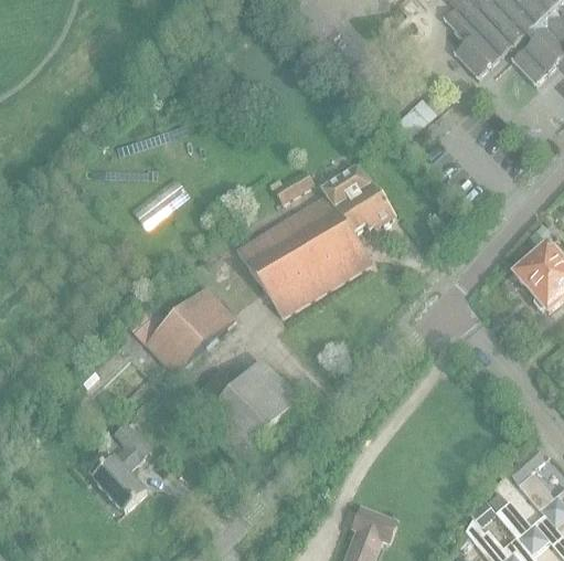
[(445,0),(453,8),(442,19),(464,42),(453,53),(476,78),(477,80),(528,33),(532,38),(509,60),(513,63),(514,65),(534,85),(535,84),(557,64),(561,67),(563,71),(563,0),(445,0)]
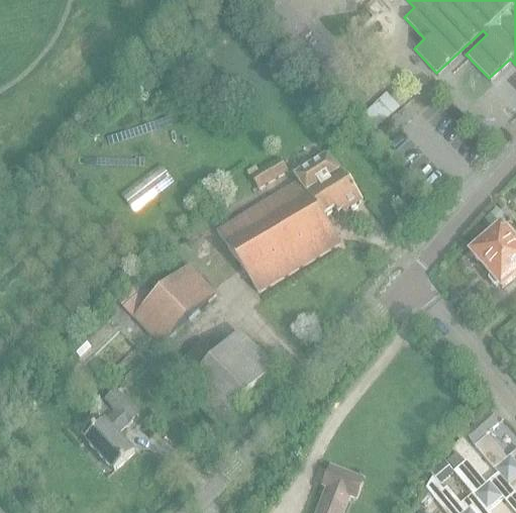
[(360,113),(375,128),(399,105),(385,91),(360,113)]
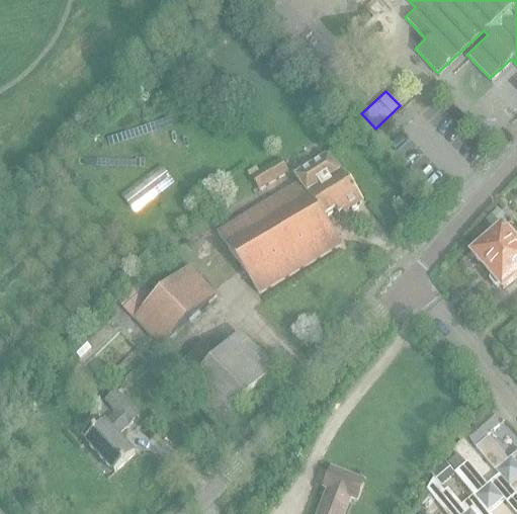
[(342,208),(343,210),(361,199),(334,163),(325,154),(294,174),(298,179),(216,230),(256,293),(339,241),(322,215),(334,206),(337,211),(342,208)]
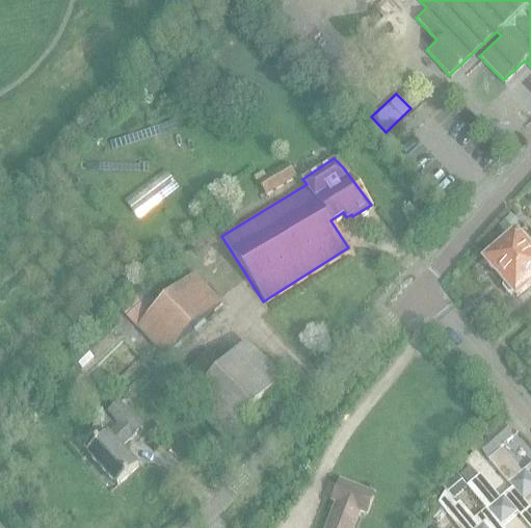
[(257,179),(266,193),(296,176),(287,161),(257,179)]
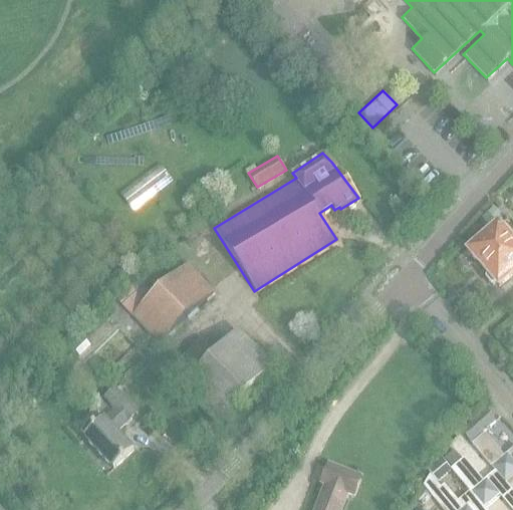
[(482,213),(492,224),(502,214),(492,204),(482,213)]
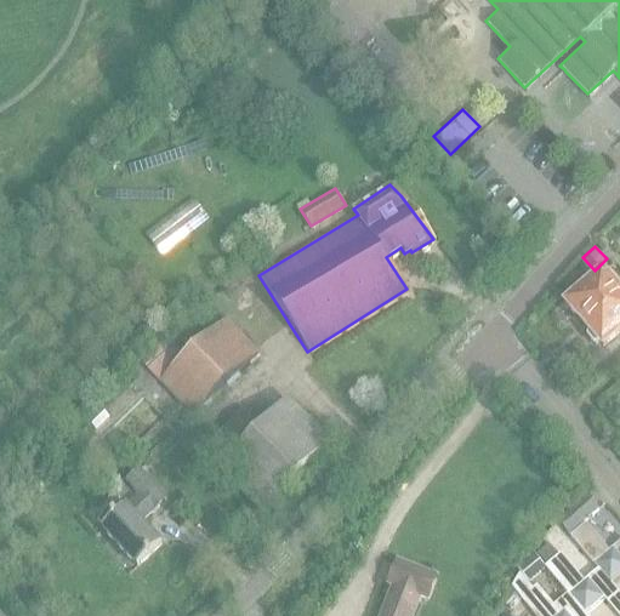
[(619,287),(618,286),(619,284),(619,266),(615,261),(604,271),(602,268),(566,300),(602,342),(619,325),(619,287)]
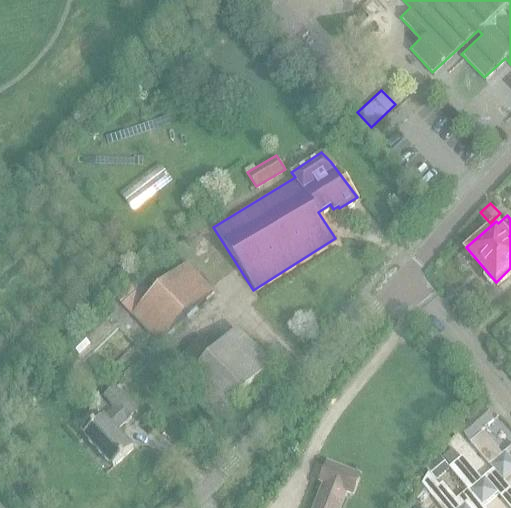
[(131,312),(158,341),(212,291),(185,261),(131,312)]
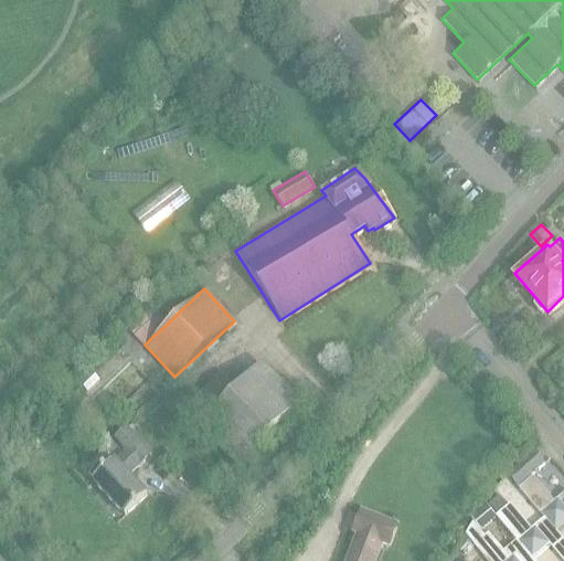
[(237,465),(301,400),(263,361),(236,387),(220,370),(180,410),(237,465)]
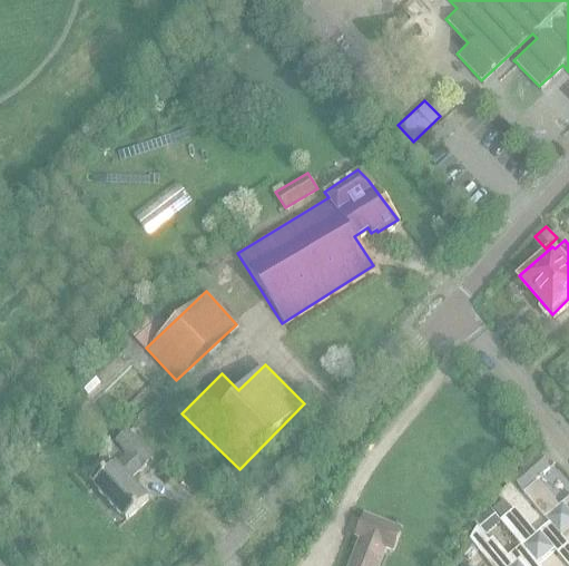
[(139,466),(140,467),(151,456),(126,428),(114,439),(126,451),(92,482),(125,517),(147,497),(129,476),(139,466)]
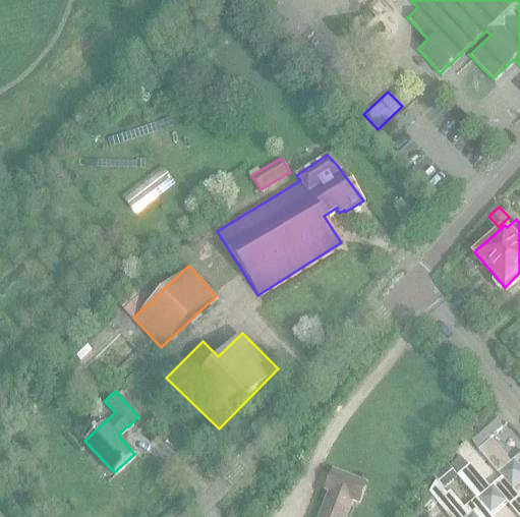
[(465,434),(476,447),(501,426),(489,413),(465,434)]
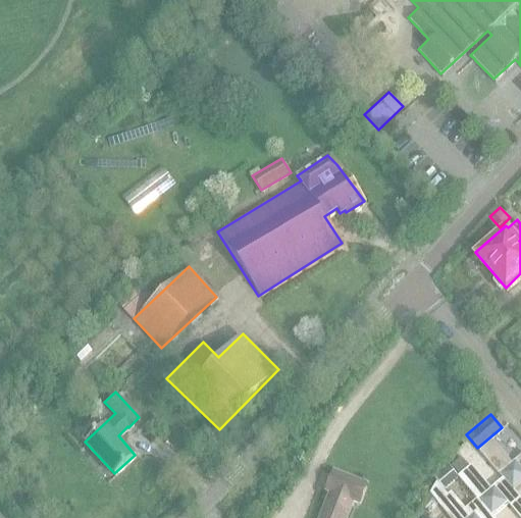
[(513,487),(520,480),(520,451),(511,459),(492,437),(479,449),(503,476),(513,487)]
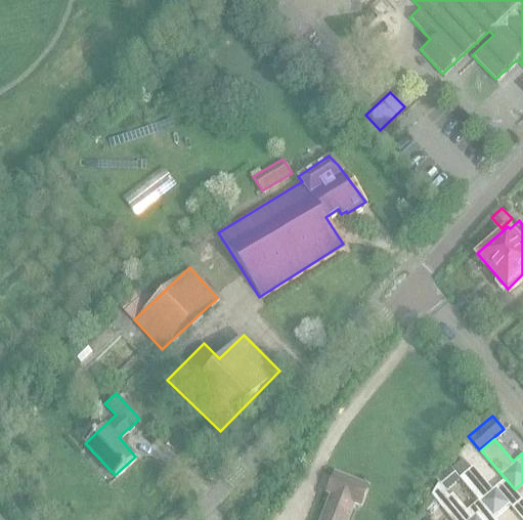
[(505,478),(493,488),(474,465),(471,467),(463,457),(451,466),(479,499),(484,505),(485,505),(494,515),(510,503),(522,519),(522,499),(515,489),(505,478)]
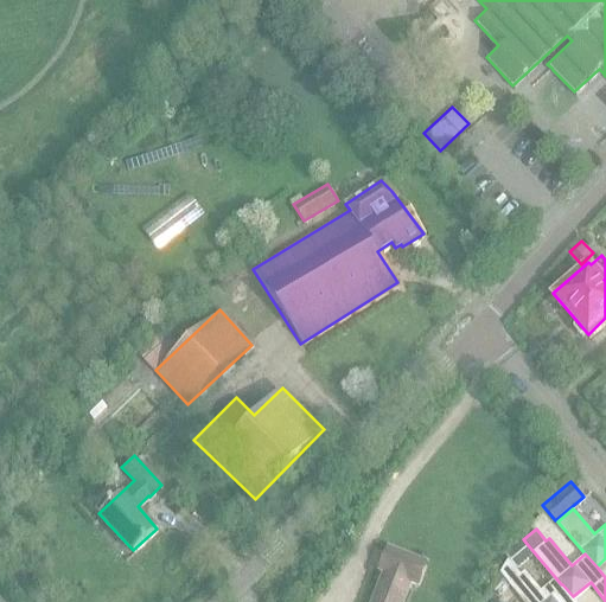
[(397,601),(408,577),(420,581),(428,559),(387,544),(378,565),(384,568),(370,601),(397,601)]
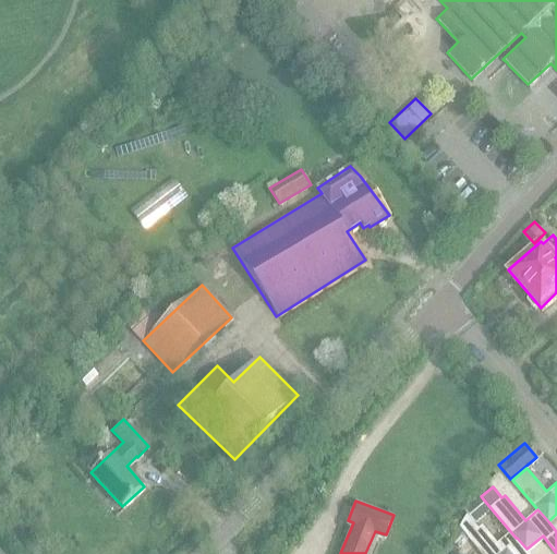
[(467,513),(460,525),(469,536),(483,553),(530,553),(527,549),(517,538),(516,538),(510,531),(498,542),(483,524),(479,527),(468,514),(467,513)]
